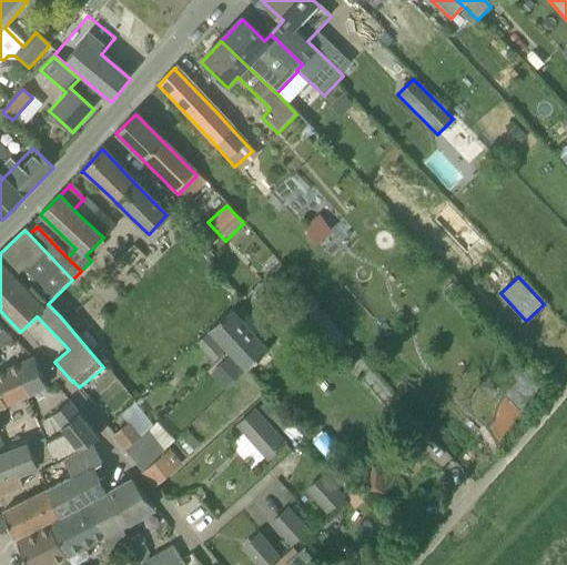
[(257,334),(260,332),(236,306),(209,331),(246,372),(271,349),(257,334)]
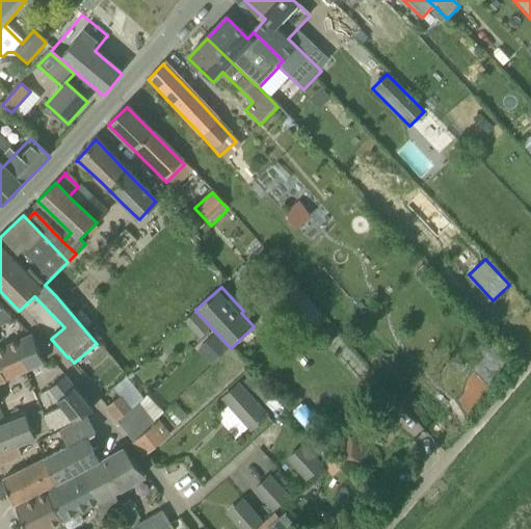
[(0,327),(1,326),(6,321),(10,317),(0,306),(0,327)]
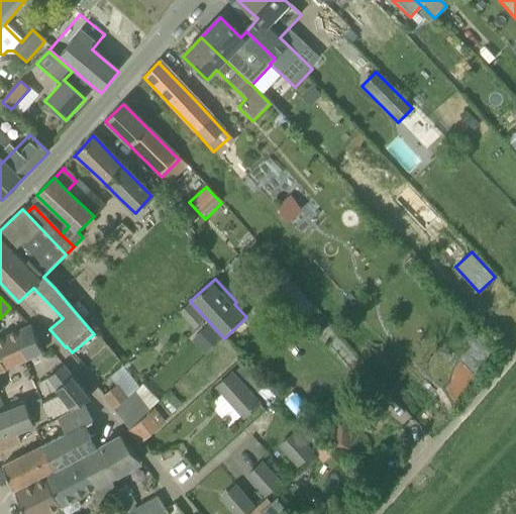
[(0,360),(4,370),(41,354),(30,328),(0,341),(0,360)]
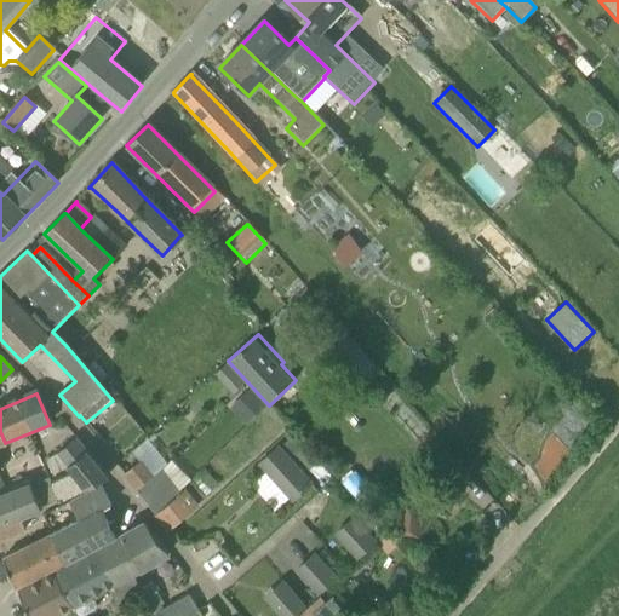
[(75,439),(57,455),(46,461),(52,475),(53,477),(52,477),(63,500),(72,496),(107,479),(75,439)]
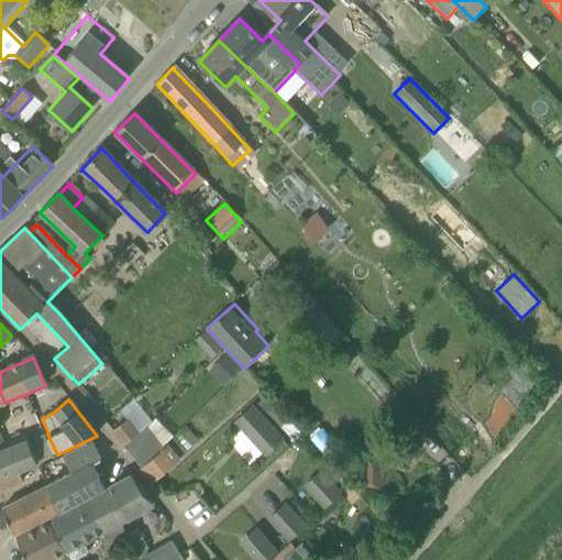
[(282,442),(252,409),(235,424),(265,457),(282,442)]
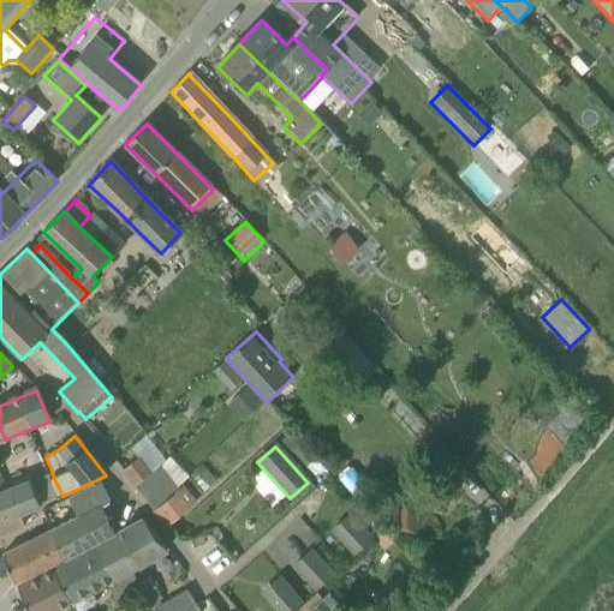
[(123,472),(132,485),(148,473),(138,460),(123,472)]
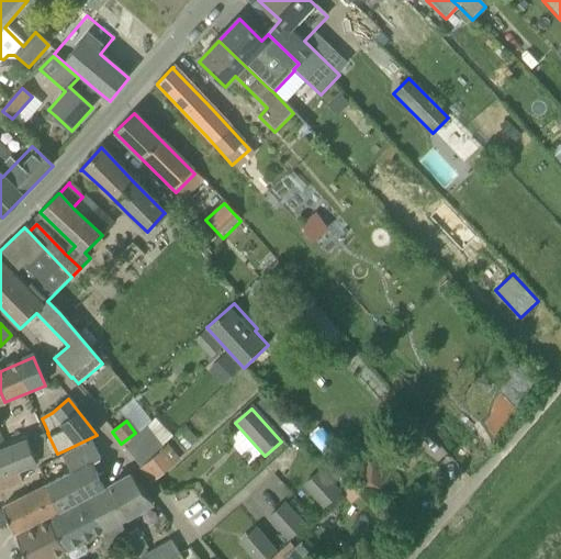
[(146,425),(135,433),(121,444),(141,468),(165,448),(146,425)]
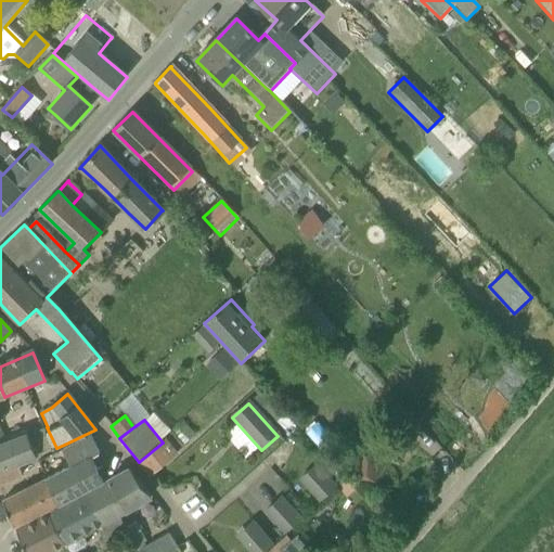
[(26,434),(26,435),(9,443),(4,433),(0,435),(0,472),(18,464),(36,457),(56,448),(47,427),(48,427),(47,425),(26,434)]
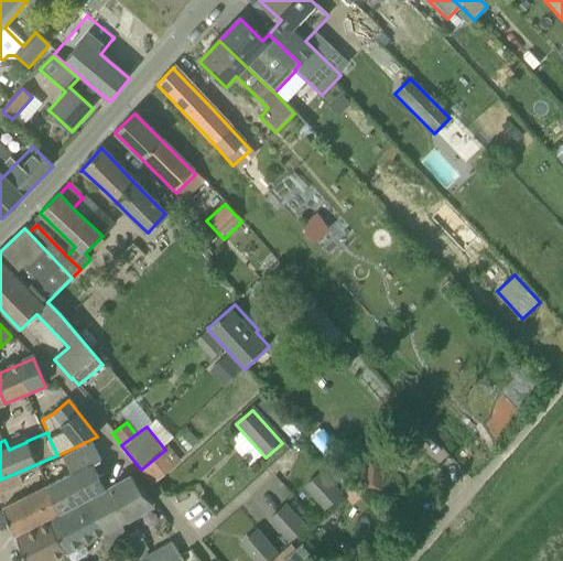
[(61,513),(104,491),(99,482),(104,479),(100,473),(96,475),(91,466),(100,462),(91,445),(62,460),(71,479),(49,489),(61,513)]
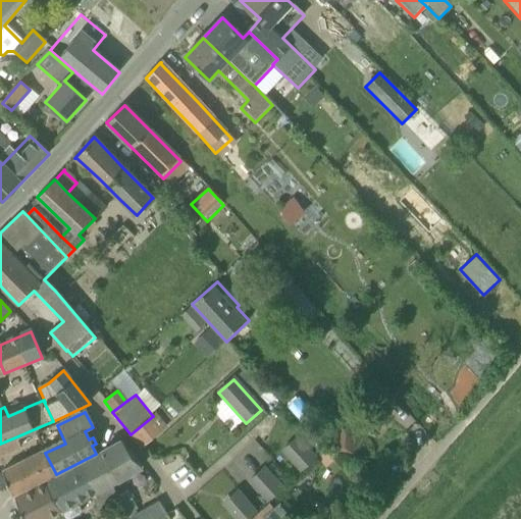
[(155,415),(153,416),(131,434),(141,449),(165,428),(155,415)]
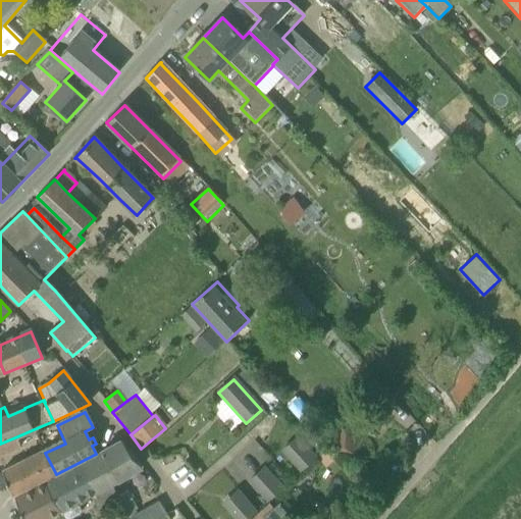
[(333,455),(356,456),(357,431),(334,430),(333,455)]
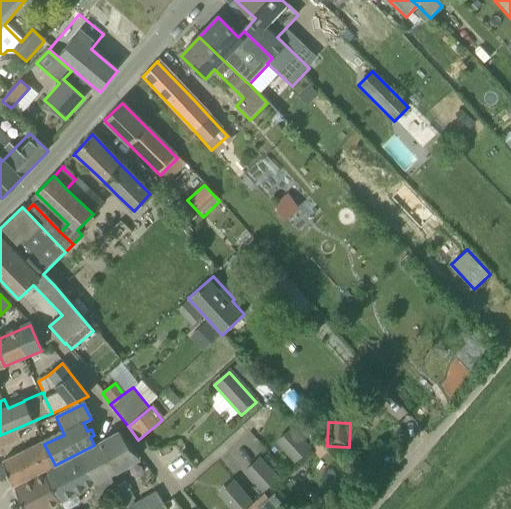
[(0,448),(21,439),(17,428),(0,435),(0,448)]
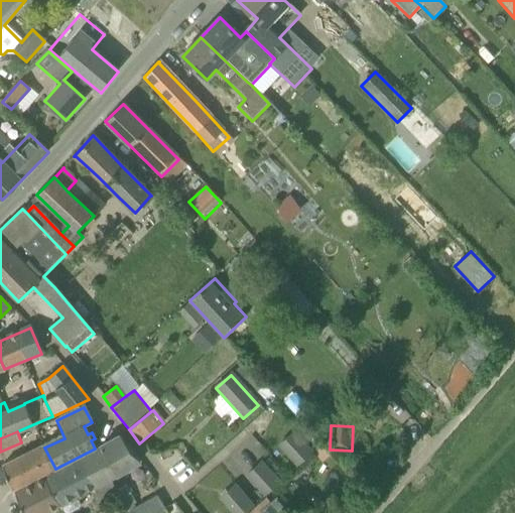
[(297,466),(310,454),(292,434),(279,446),(297,466)]
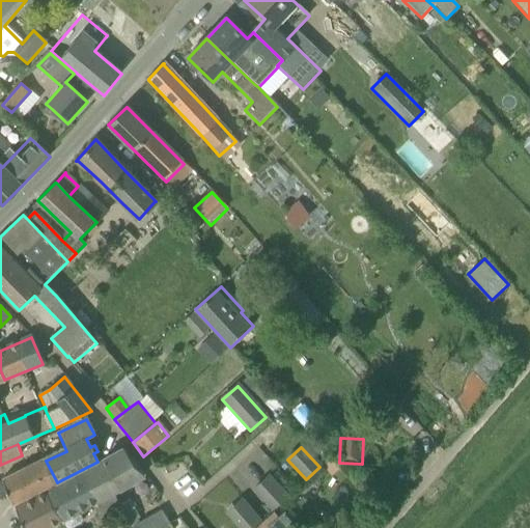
[(119,507),(116,500),(113,494),(144,476),(122,449),(103,461),(104,463),(76,478),(91,507),(92,506),(98,519),(119,507)]
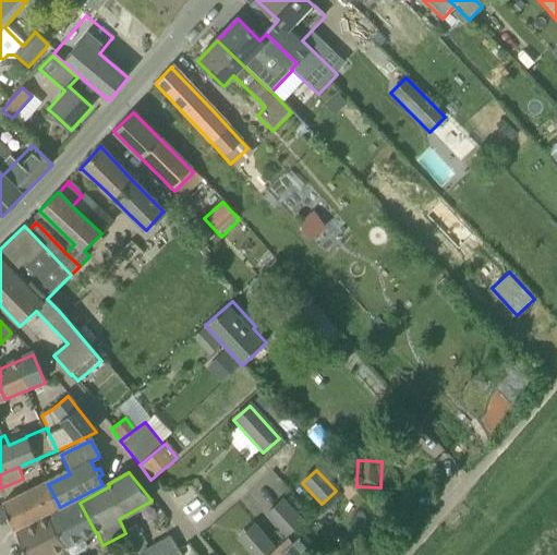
[(48,484),(22,496),(2,506),(13,531),(60,507),(48,484)]
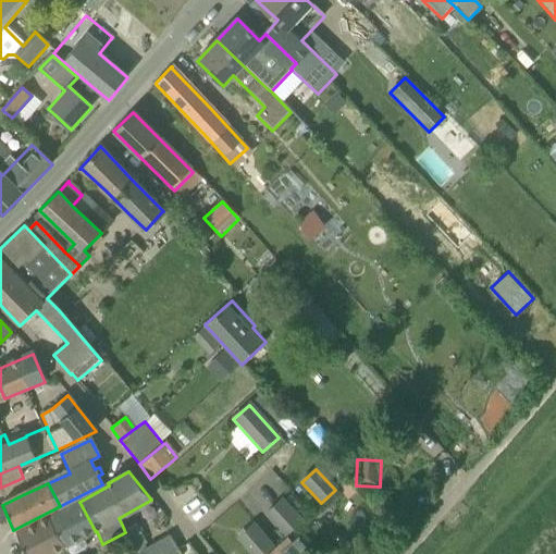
[(285,536),(300,522),(281,501),(267,514),(285,536)]
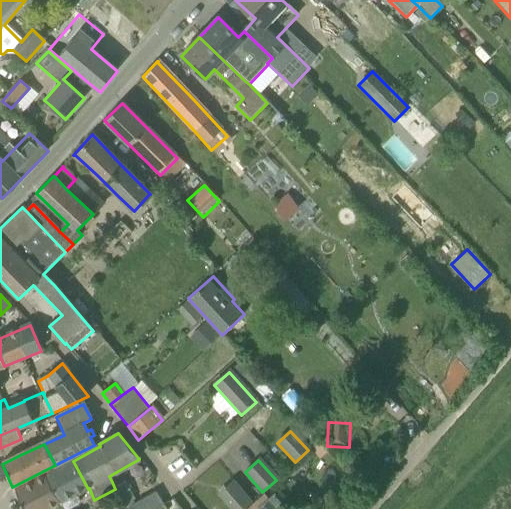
[(73,461),(45,476),(59,503),(62,508),(76,508),(79,504),(75,495),(88,489),(73,461)]
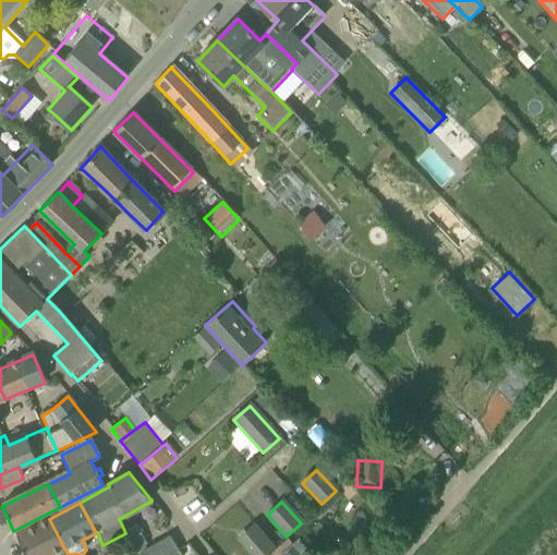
[(15,535),(24,554),(52,554),(64,549),(49,519),(15,535)]
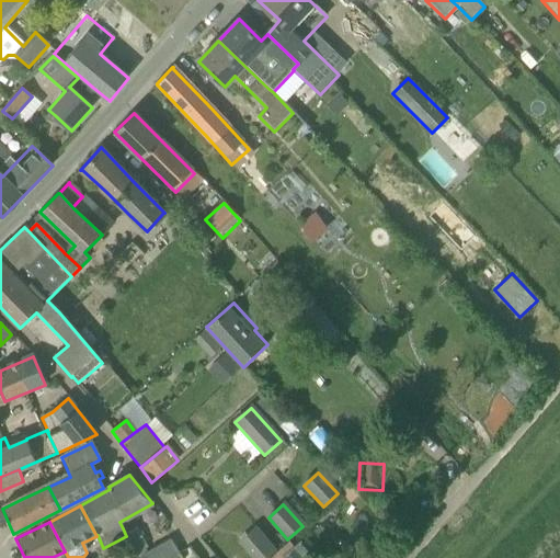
[(170,541),(150,553),(140,534),(130,539),(139,557),(175,557),(180,555),(170,541)]
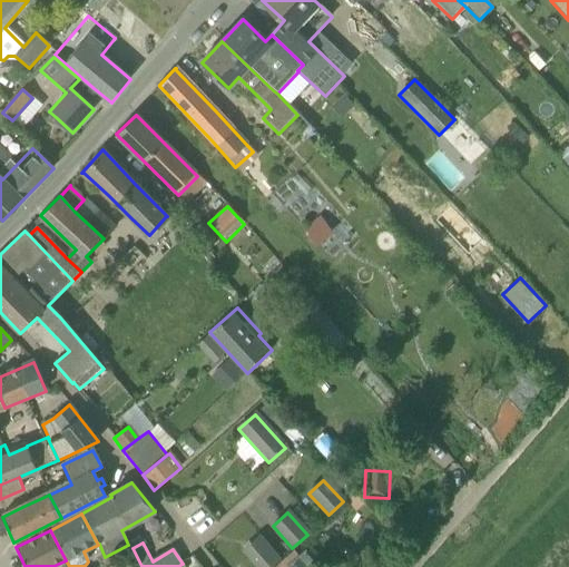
[(264,545),(249,558),(256,566),(271,566),(277,560),(264,545)]
